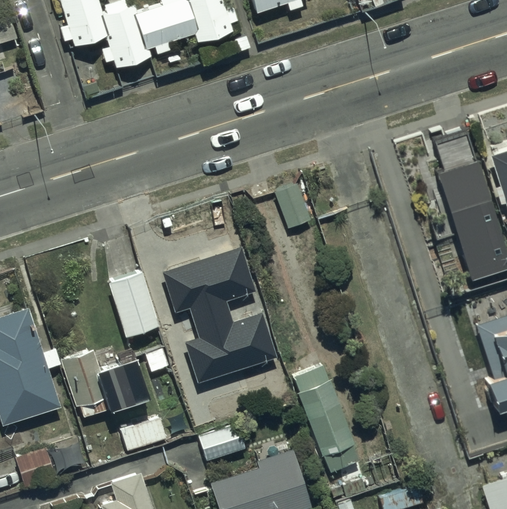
[(59,0),(67,25),(60,27),(64,41),(72,39),(74,45),(106,36),(109,46),(102,48),(106,63),(113,61),(116,68),(152,57),(149,49),(155,47),(157,54),(171,50),(169,42),(195,34),(197,42),(234,31),(231,22),(240,20),(236,8),(227,11),(223,0),(161,0),(162,4),(138,11),(136,4),(128,6),(126,0),(120,0),(102,6),(100,0),(59,0)]
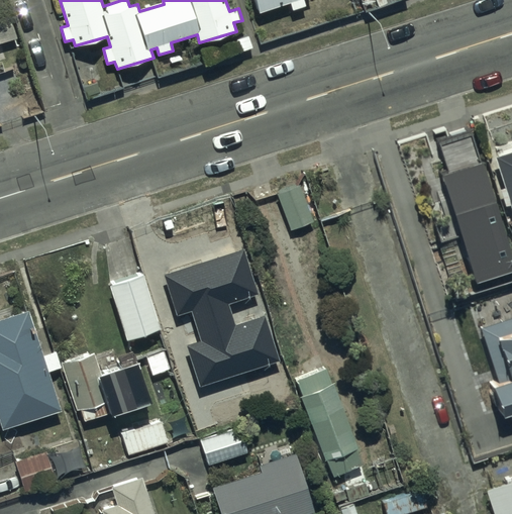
[(254,0),(260,13),(291,3),(293,11),(307,6),(304,0),(254,0)]
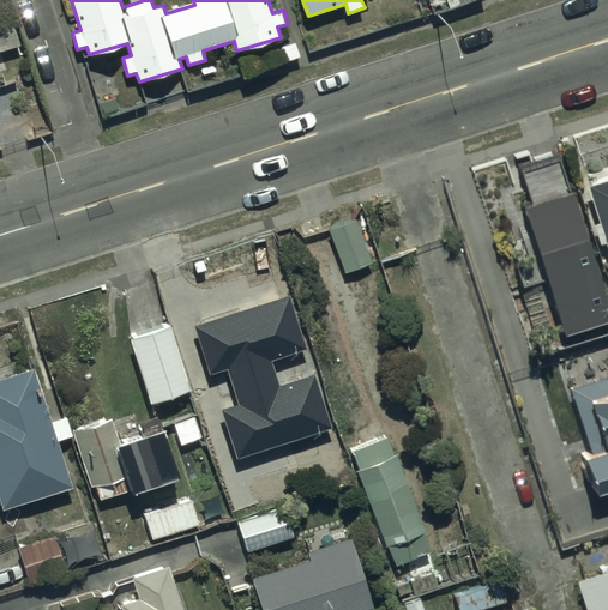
[(607,176),(585,182),(596,221),(591,222),(597,241),(602,240),(607,255),(607,164),(607,176)]
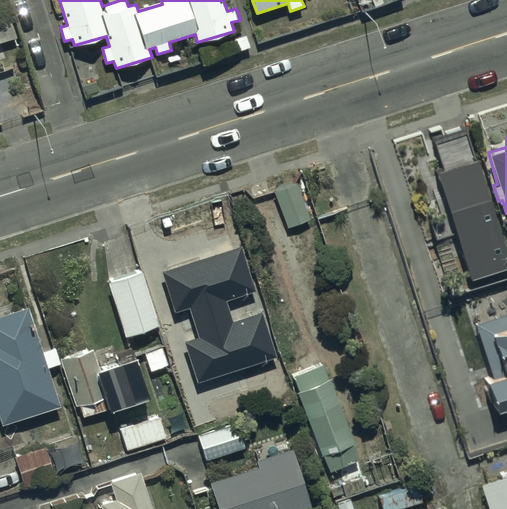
[(477,150),(436,163),(470,271),(506,260),(506,242),(477,150)]
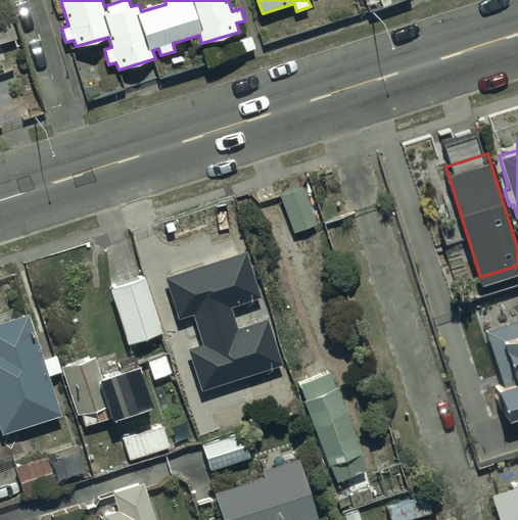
[(319,225),(304,189),(282,197),(296,234),(319,225)]
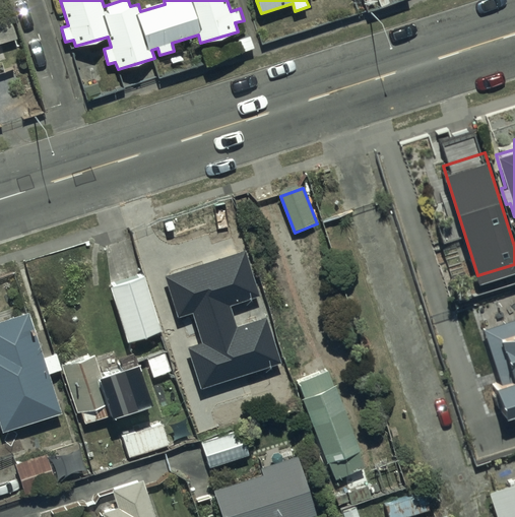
[(250,253),(170,279),(184,321),(198,317),(208,346),(194,350),(207,391),(286,366),(272,322),(241,332),(234,311),(265,301),(250,253)]
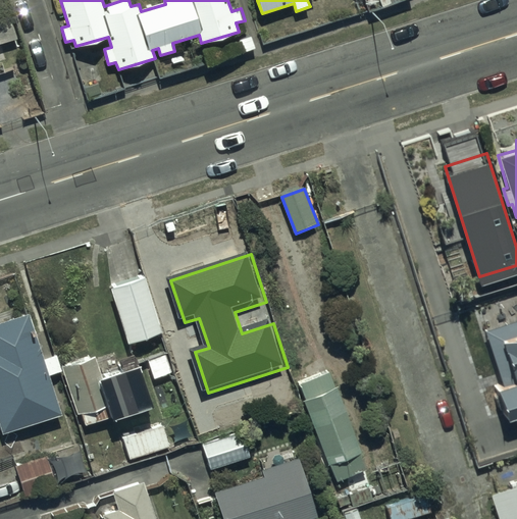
[(162,331),(144,277),(110,289),(128,343),(162,331)]
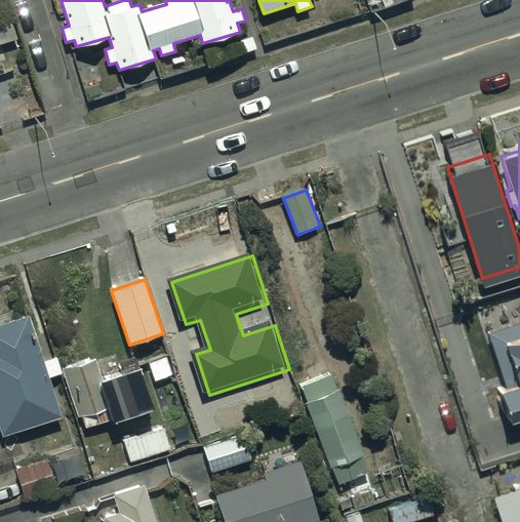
[(43,360),(28,315),(0,323),(0,429),(3,437),(63,416),(48,376),(63,371),(56,356),(43,360)]
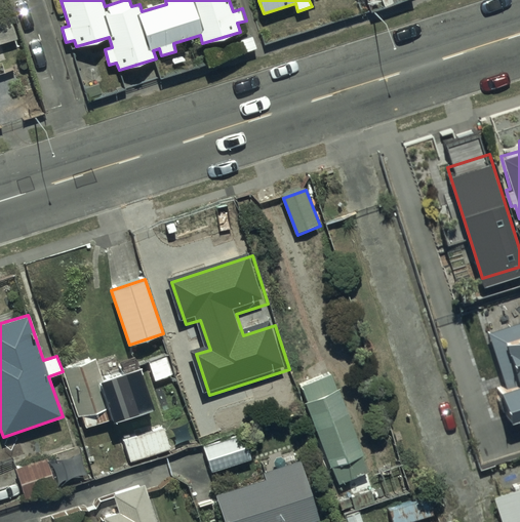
[(519,325),(489,334),(506,388),(497,391),(507,423),(518,419),(519,424),(519,325)]
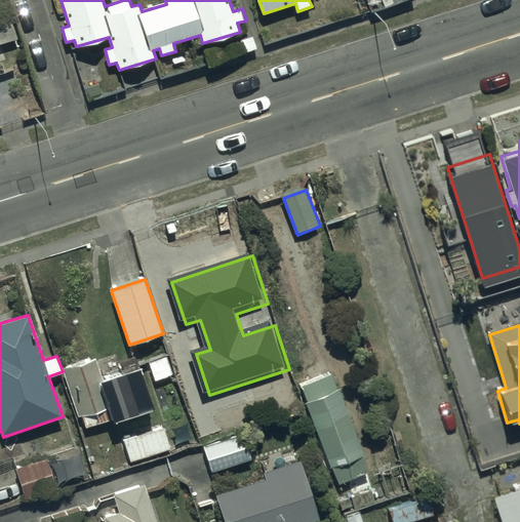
[(105,376),(100,361),(69,370),(84,419),(88,417),(92,430),(120,420),(119,418),(153,408),(140,365),(105,376)]
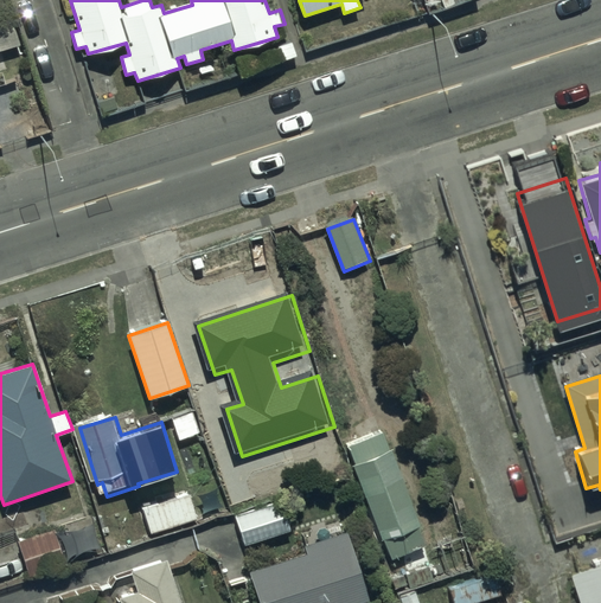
[(427,545),(382,434),(347,447),(355,464),(353,464),(391,559),(427,545)]
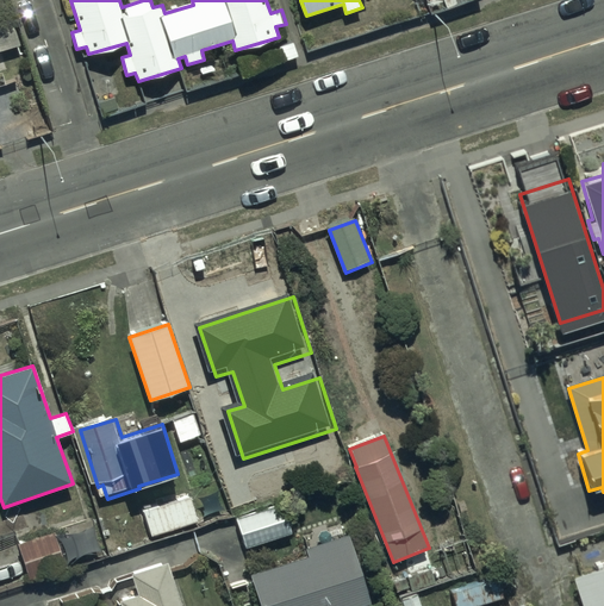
[(199,523),(191,497),(145,511),(153,536),(199,523)]
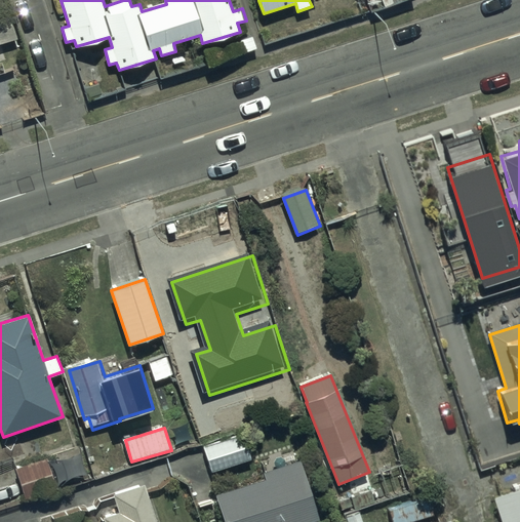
[(251,462),(244,437),(205,448),(212,473),(251,462)]
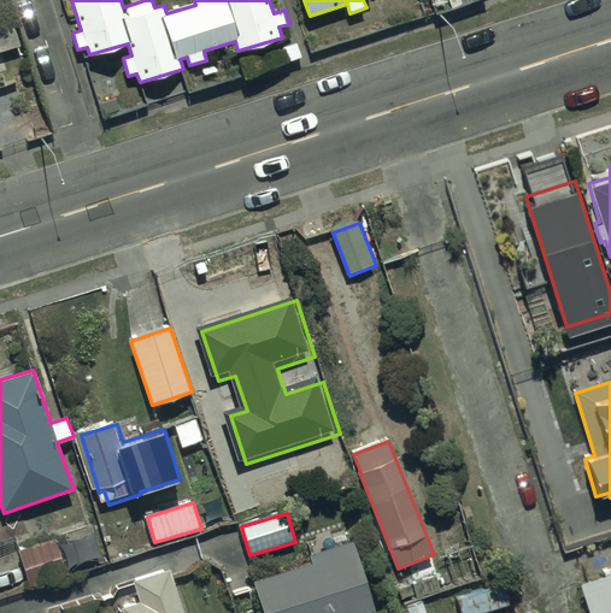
[(58,541),(21,550),(30,587),(77,573),(71,549),(62,552),(58,541)]
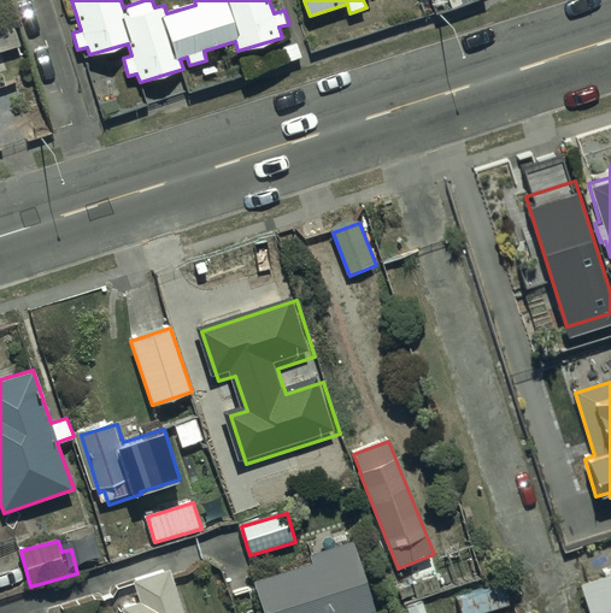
[(313,564),(256,582),(264,612),(370,612),(375,611),(354,543),(311,556),(313,564)]
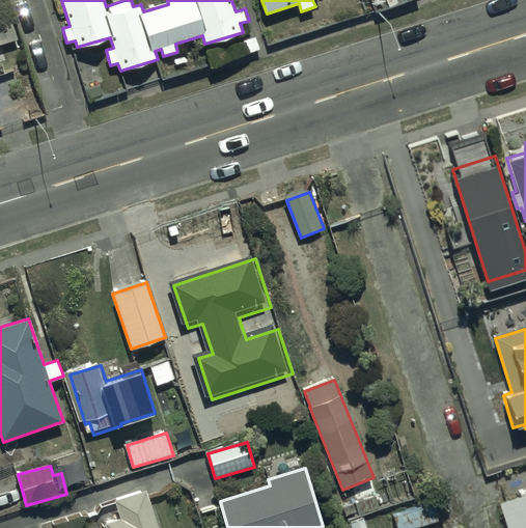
[(158,527),(145,490),(113,501),(118,519),(106,523),(107,527),(158,527)]
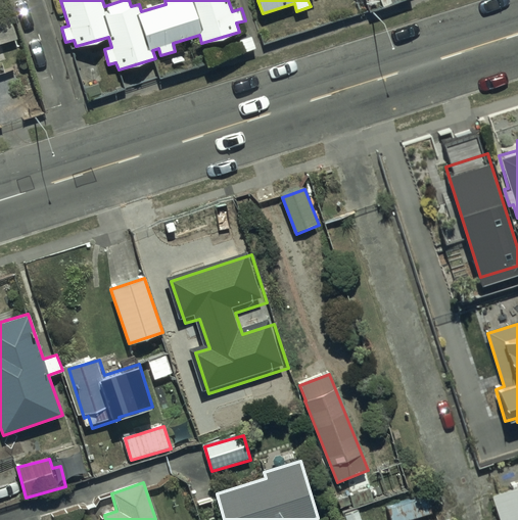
[(517,486),(491,495),(499,519),(517,519),(517,486)]
